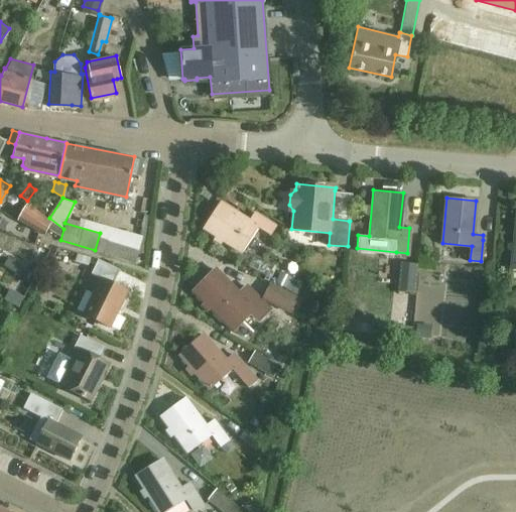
[(220,201),(204,226),(242,251),(258,226),(270,234),(276,226),(259,214),(254,212),(249,220),(220,201)]
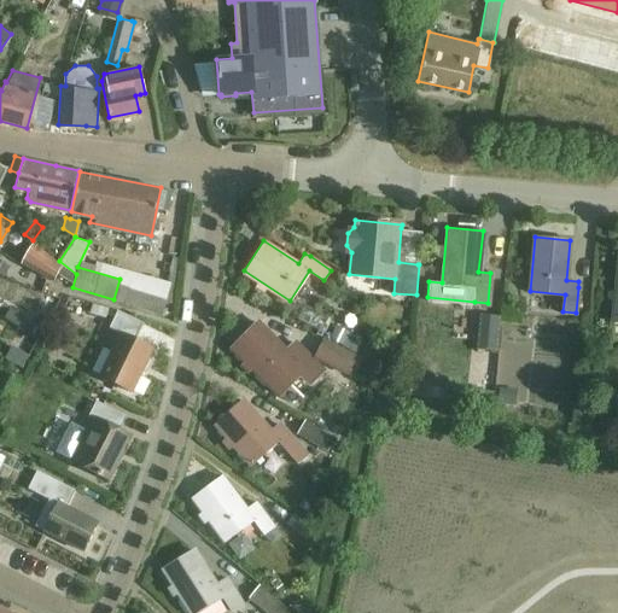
[(46,275),(52,279),(60,264),(56,261),(33,241),(21,262),(46,275)]
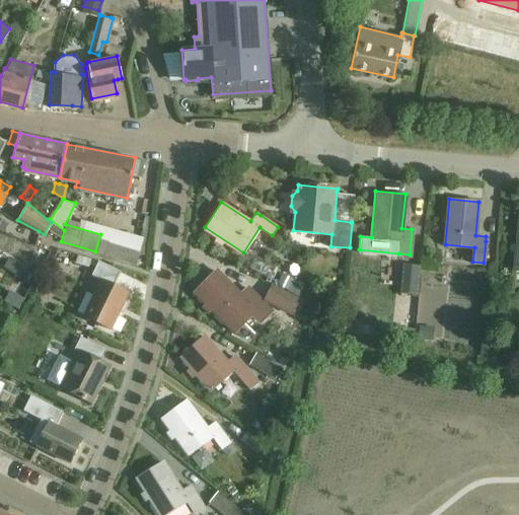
[(104,253),(134,262),(140,243),(109,234),(102,232),(97,251),(104,253)]
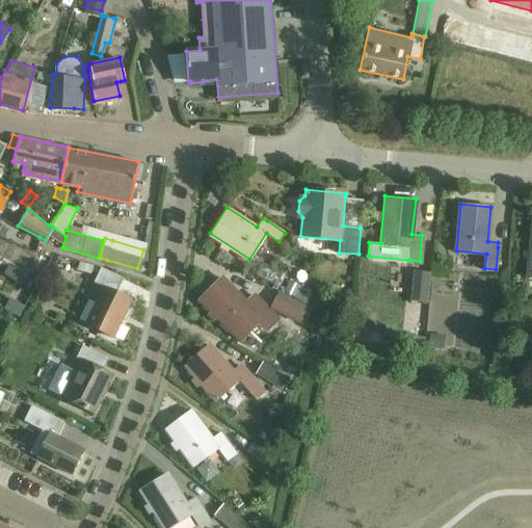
[(85,322),(113,337),(132,299),(116,291),(124,276),(101,266),(94,281),(103,286),(85,322)]
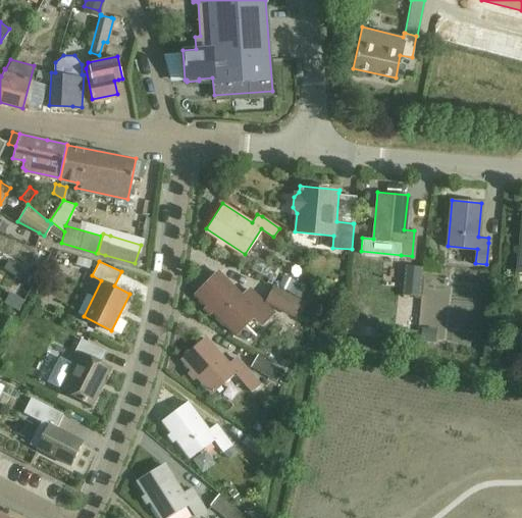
[(402,294),(419,296),(422,267),(405,265),(402,294)]
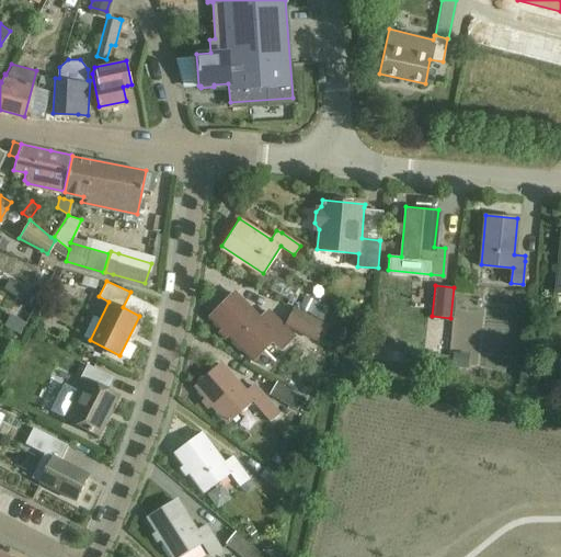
[(235,292),(212,316),(247,350),(254,359),(271,341),(281,351),(294,337),(288,330),(273,315),(268,310),(261,318),(235,292)]
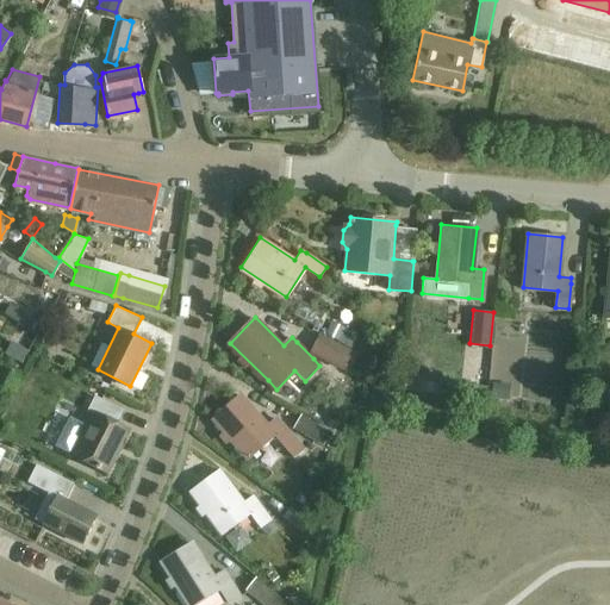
[(331,319),(324,332),(350,347),(353,331),(331,319)]
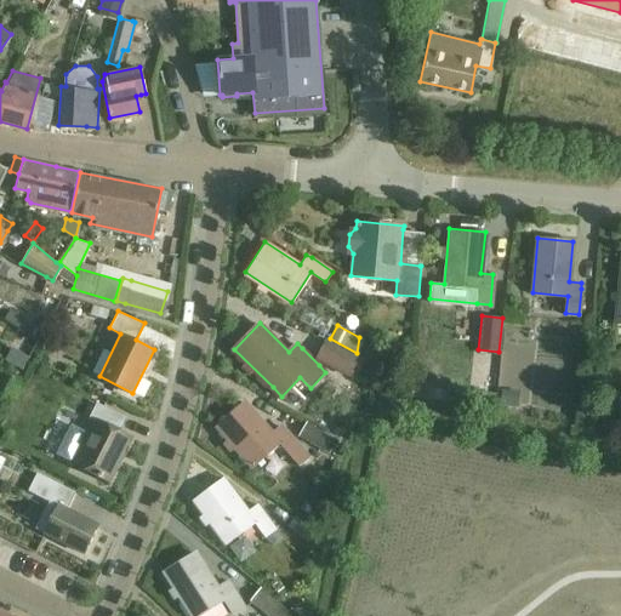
[(314,358),(348,376),(359,355),(324,338),(314,358)]
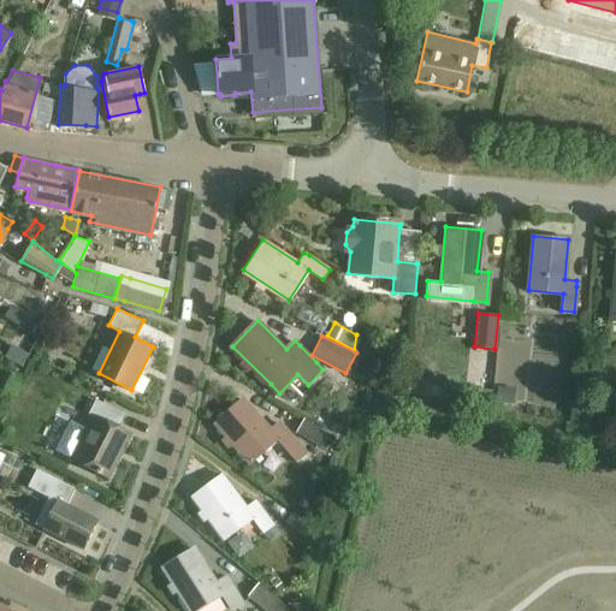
[(560,368),(561,343),(542,342),(539,367),(560,368)]
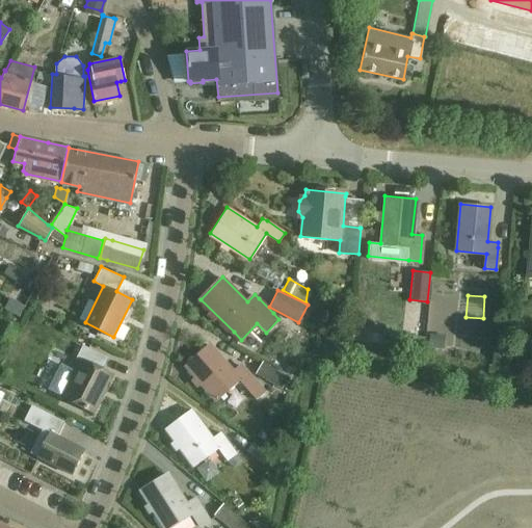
[(3,308),(16,315),(22,305),(10,296),(3,308)]
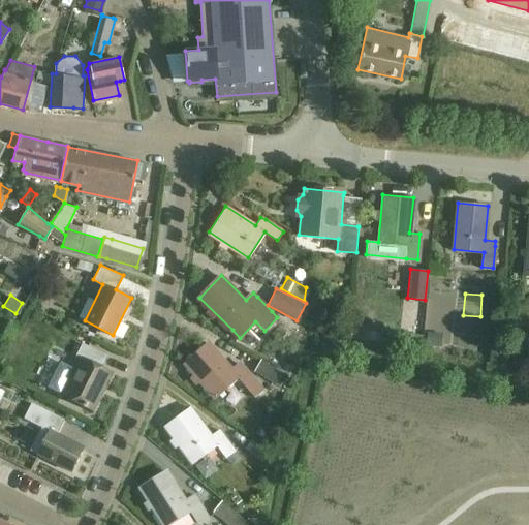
[(423,334),(405,331),(403,344),(421,347),(423,334)]
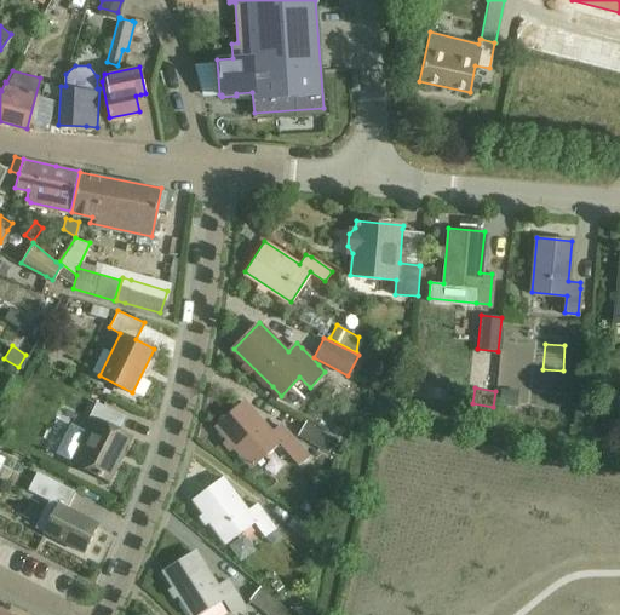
[(75,463),(108,480),(131,435),(119,429),(125,415),(97,401),(90,414),(97,419),(90,432),(76,460),(75,463)]
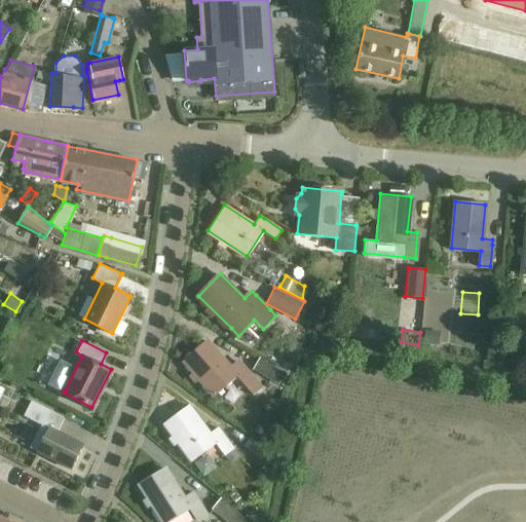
[(207,340),(184,360),(215,395),(236,375),(246,385),(254,394),(262,386),(255,378),(241,364),(237,359),(229,366),(207,340)]
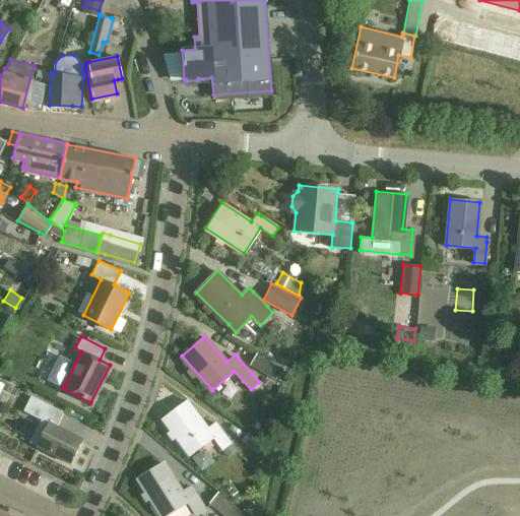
[(275,379),(282,383),(288,374),(280,369),(281,367),(256,351),(249,364),(274,379),(275,379)]
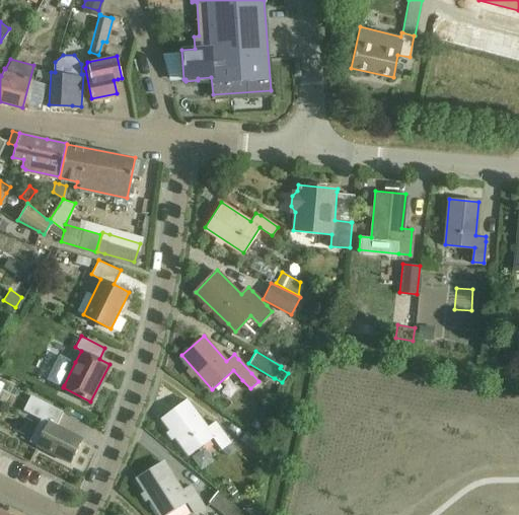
[(64,385),(75,362),(72,361),(72,360),(59,353),(47,378),(59,384),(60,383),(64,385)]
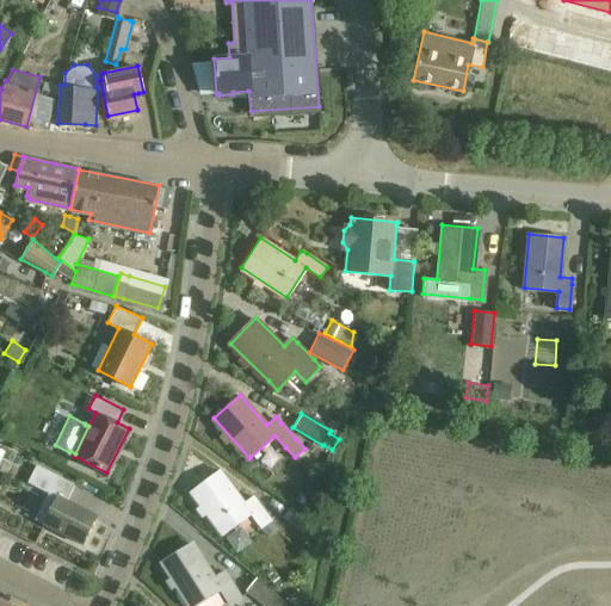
[(37,464),(28,481),(48,492),(35,518),(43,523),(82,543),(97,517),(66,500),(75,483),(37,464)]
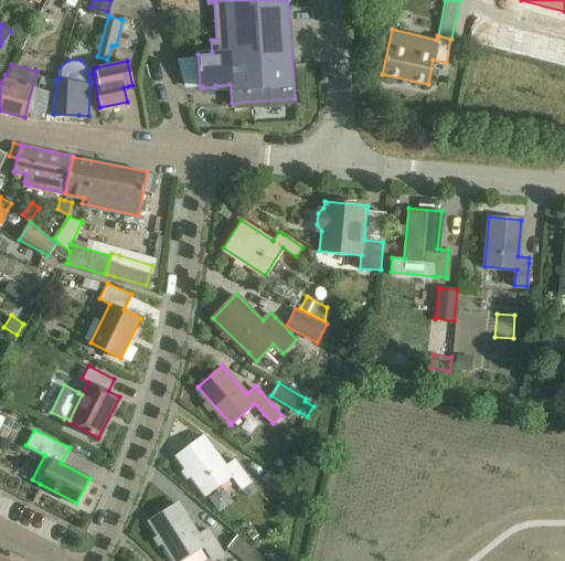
[(203,435),(177,454),(205,495),(232,475),(242,488),(246,495),(255,488),(251,482),(237,464),(233,458),(224,465),(203,435)]
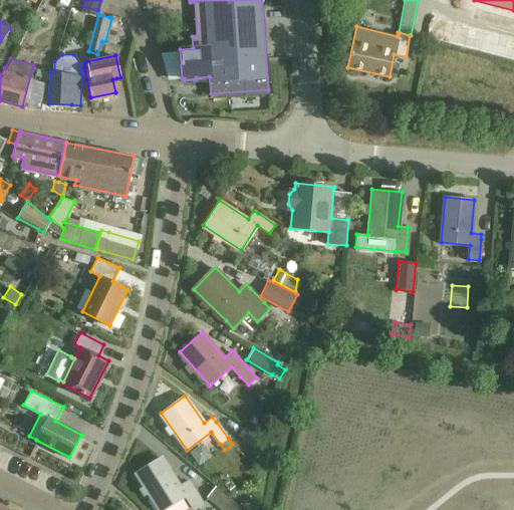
[(163,457),(137,473),(160,509),(163,509),(186,496),(193,507),(202,502),(192,485),(188,480),(180,485),(163,457)]
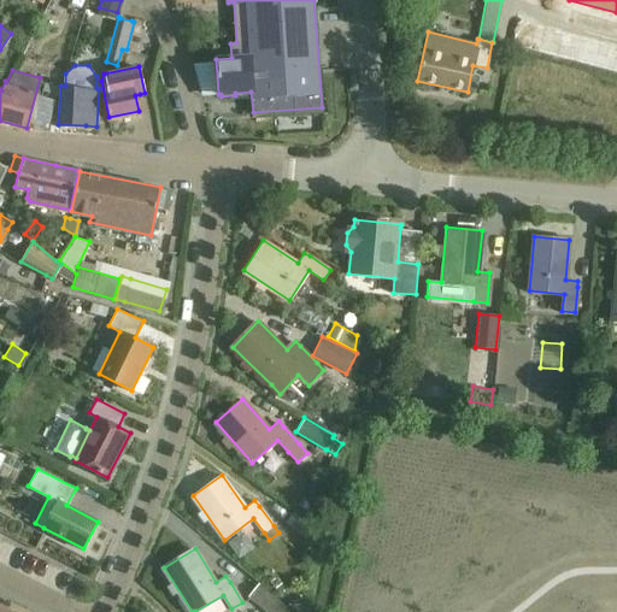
[(247,596),(266,611),(294,611),(258,583),(247,596)]
